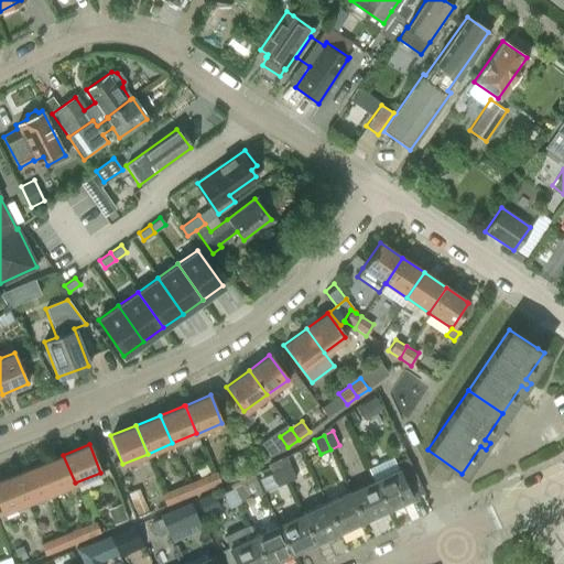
[(75,483),(63,455),(39,465),(51,492),(75,483)]
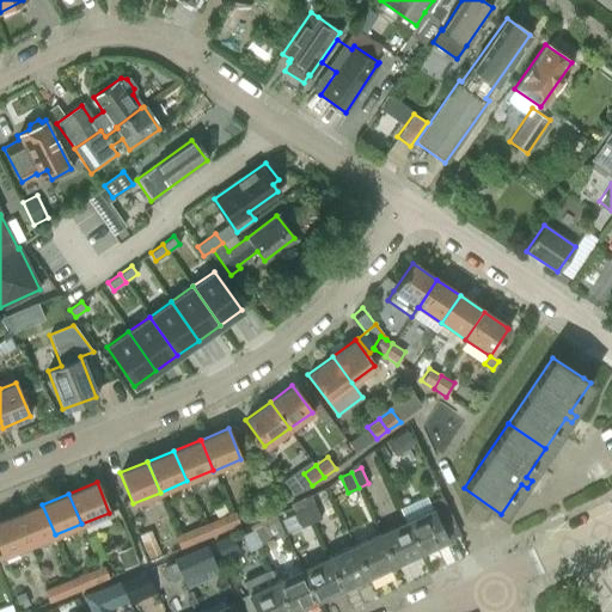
[(399,508),(405,520),(420,551),(458,533),(440,495),(428,501),(426,496),(399,508)]
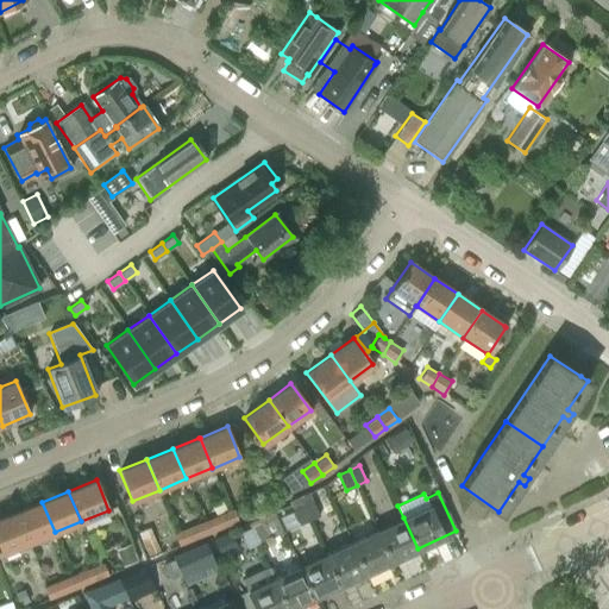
[(302,503),(311,520),(320,515),(312,498),(302,503)]
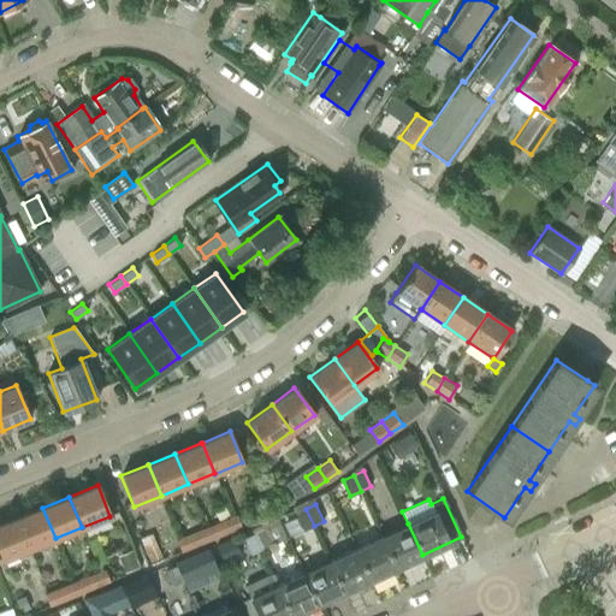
[(16,519),(28,549),(55,538),(42,508),(16,519)]
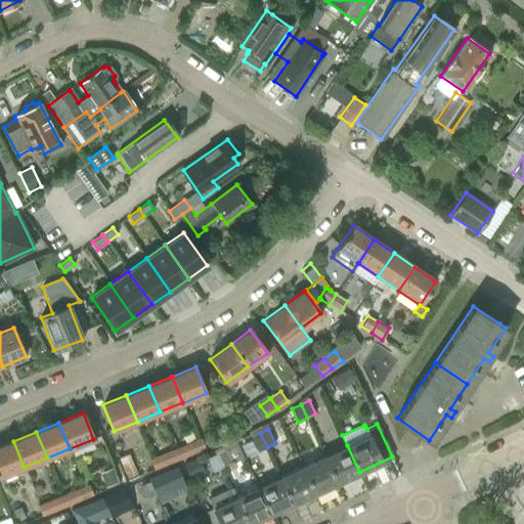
[(251,437),(258,451),(267,447),(260,433),(251,437)]
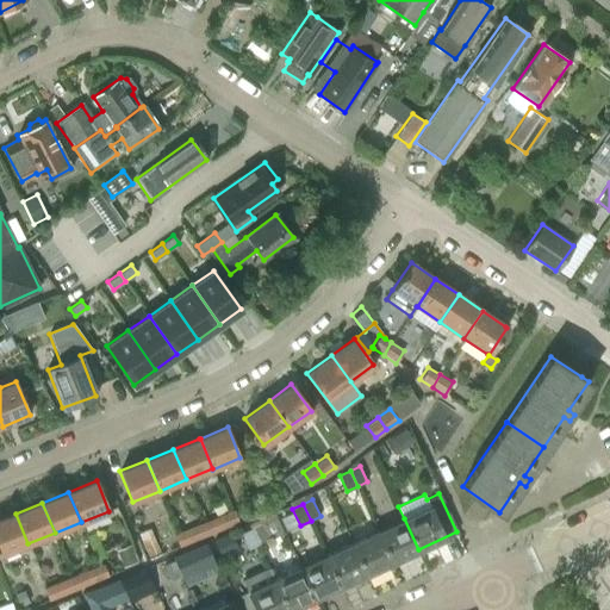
[(224,527),(238,521),(234,509),(219,515),(224,527)]
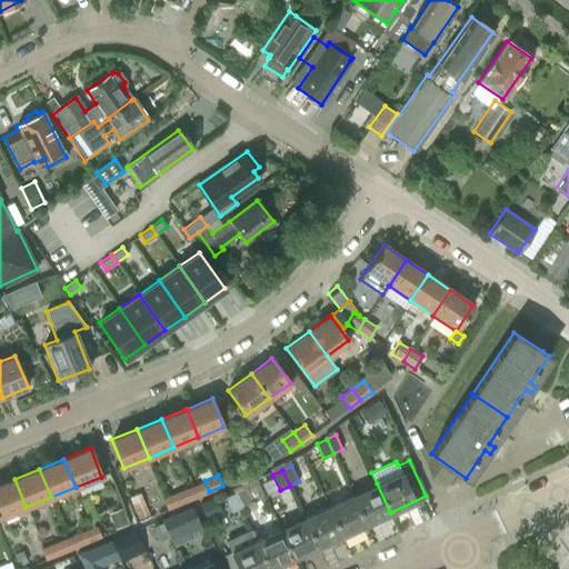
[(26,507),(15,479),(0,485),(0,513),(1,518),(26,507)]
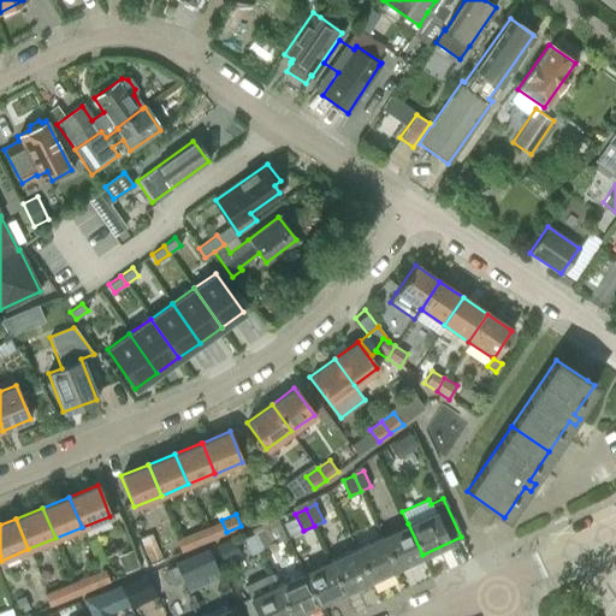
[(211,539),(226,532),(221,520),(205,526),(211,539)]
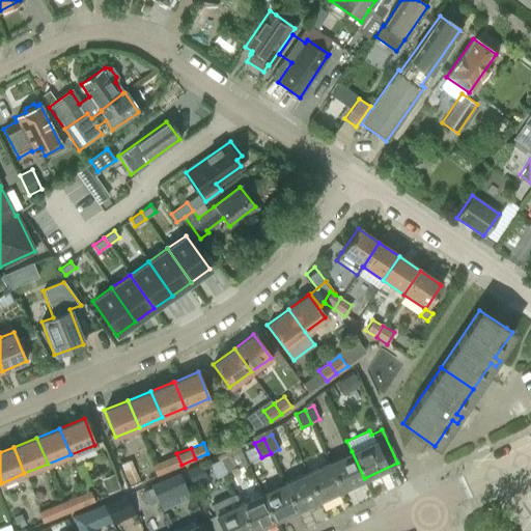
[(341,488),(364,478),(352,451),(329,463),(341,488)]
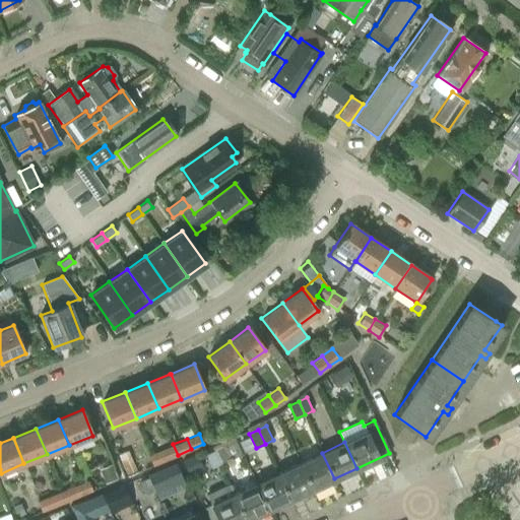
[(160,449),(165,460),(178,455),(173,444),(160,449)]
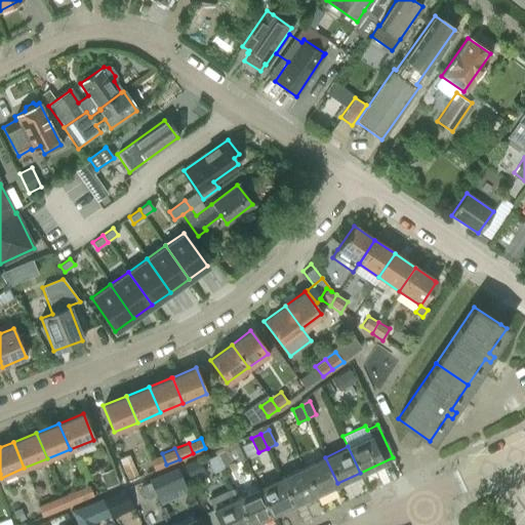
[(214,454),(221,469),(231,463),(225,450),(214,454)]
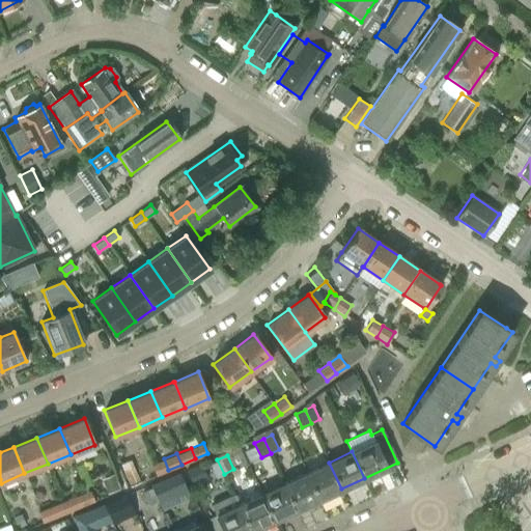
[(156,475),(168,470),(164,458),(150,465),(156,475)]
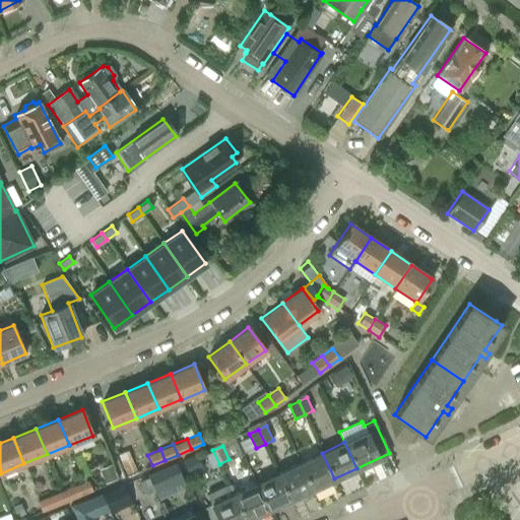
[(118,454),(126,474),(136,470),(128,450),(118,454)]
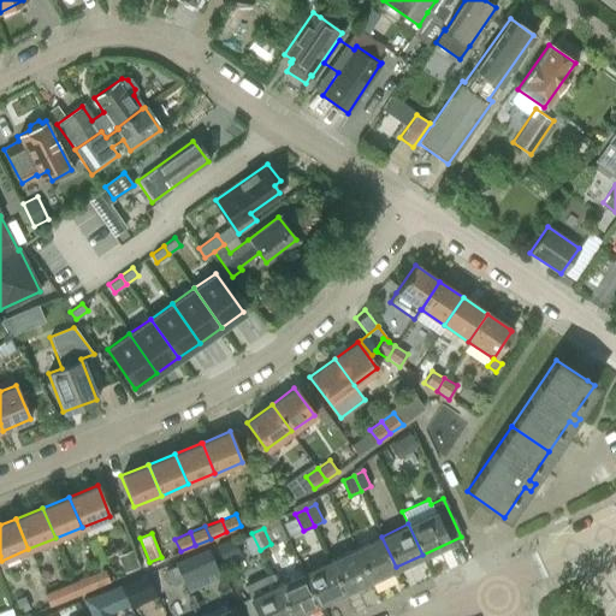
[(242,538),(250,555),(260,550),(252,533),(242,538)]
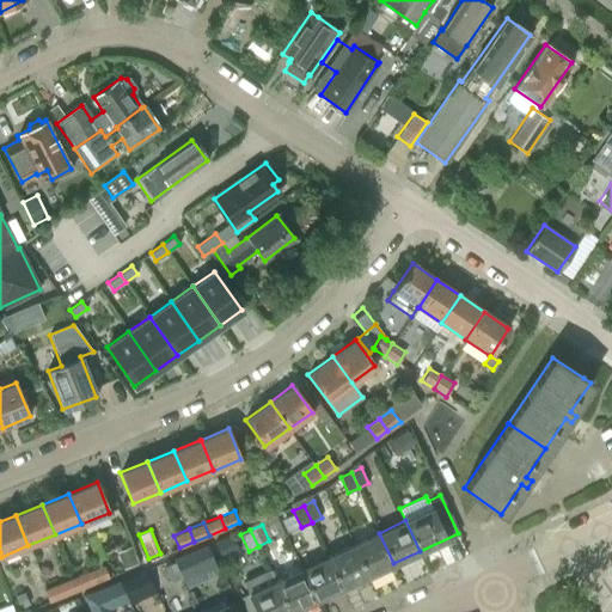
[(379,533),(353,545),(367,575),(393,563),(379,533)]
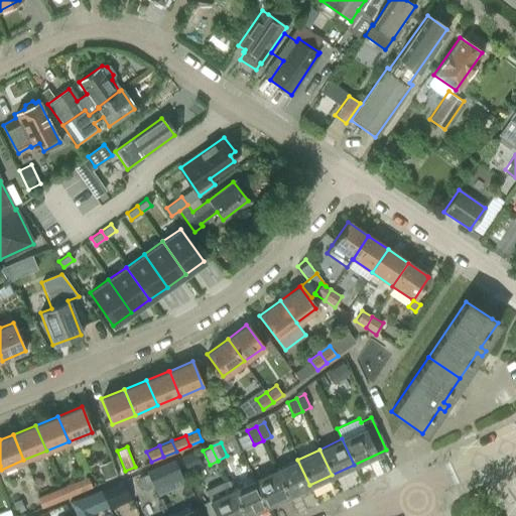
[(170,489),(184,482),(174,459),(145,471),(155,490),(167,484),(170,489)]
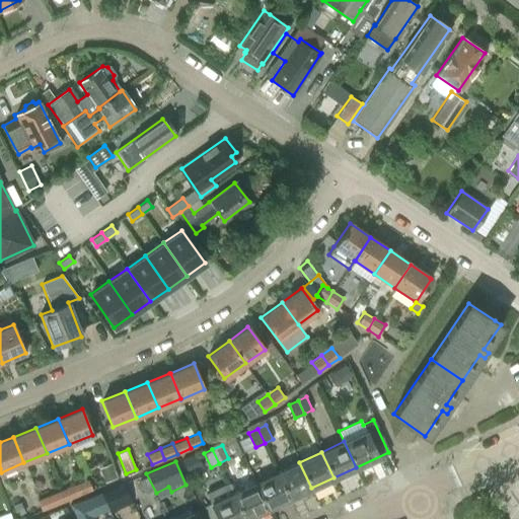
[(290,498),(311,488),(299,462),(278,472),(290,498)]
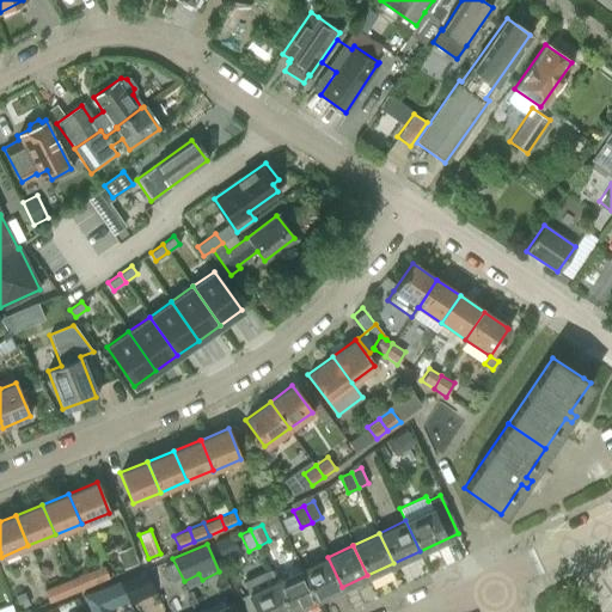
[(116,552),(123,569),(138,563),(130,546),(116,552)]
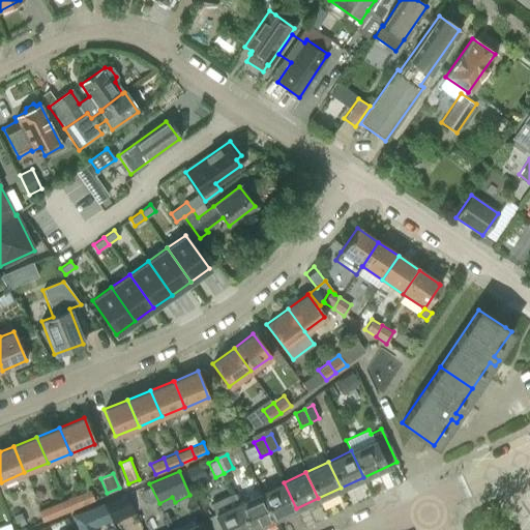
[(273,519),(296,508),(284,482),(261,493),(273,519)]
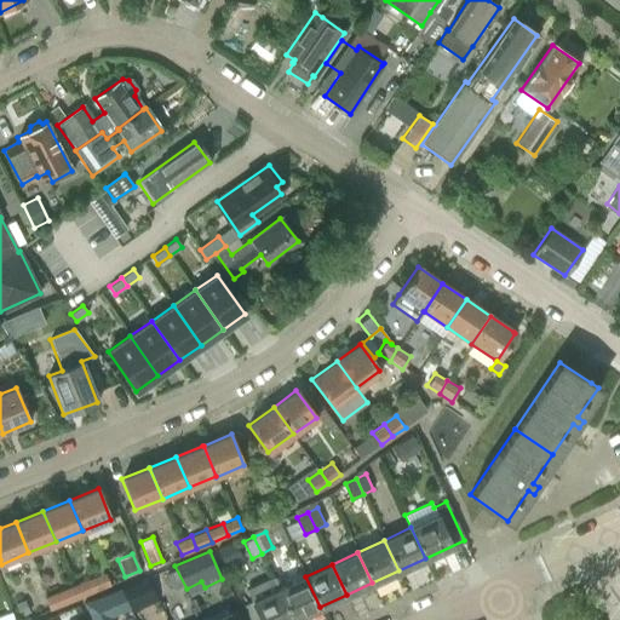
[(166,574),(174,590),(184,586),(176,569),(166,574)]
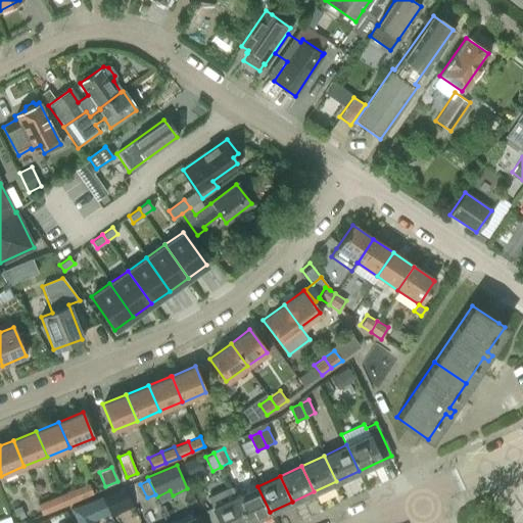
[(80,500),(93,493),(89,482),(75,488),(80,500)]
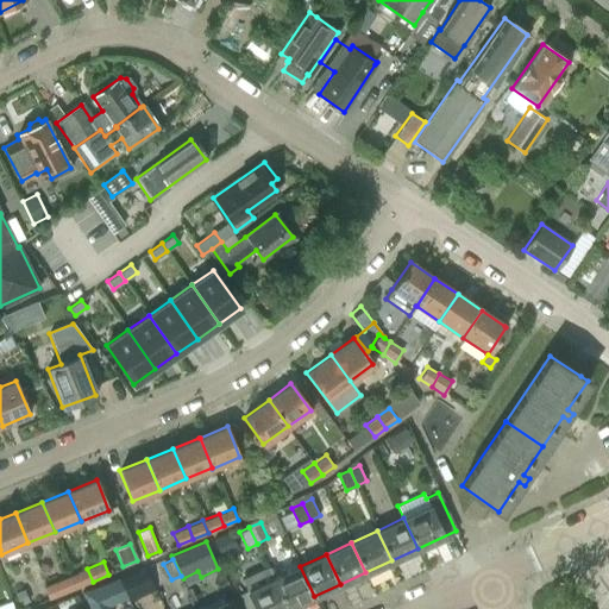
[(255,608),(287,608),(288,608),(274,578),(272,579),(268,566),(240,579),(255,608)]
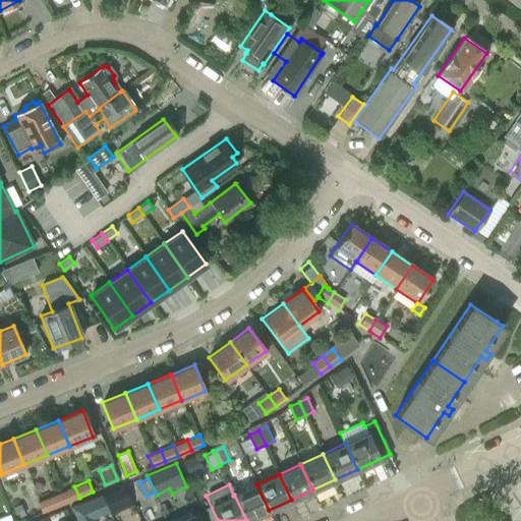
[(246,520),(269,510),(256,484),(234,495),(246,520)]
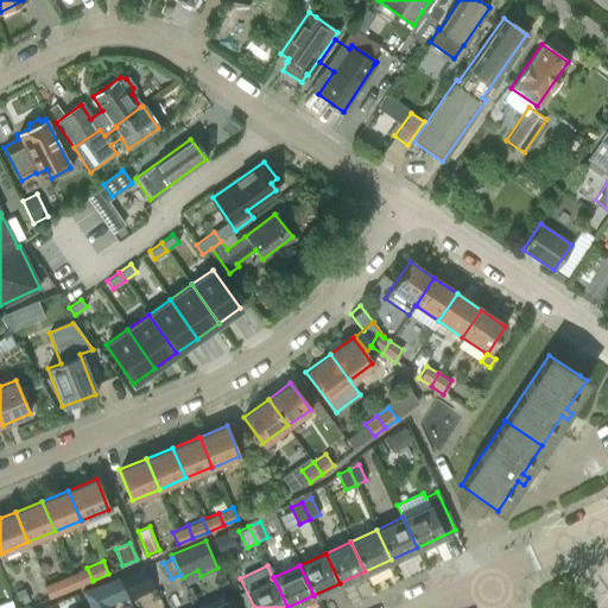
[(73,574),(77,587),(93,581),(87,568),(73,574)]
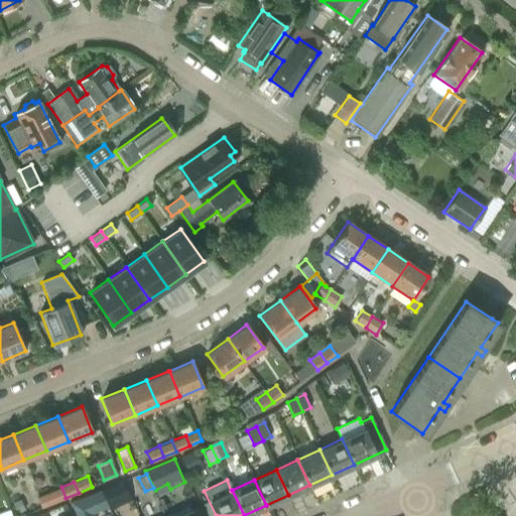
[(47,493),(52,503),(66,498),(61,487),(47,493)]
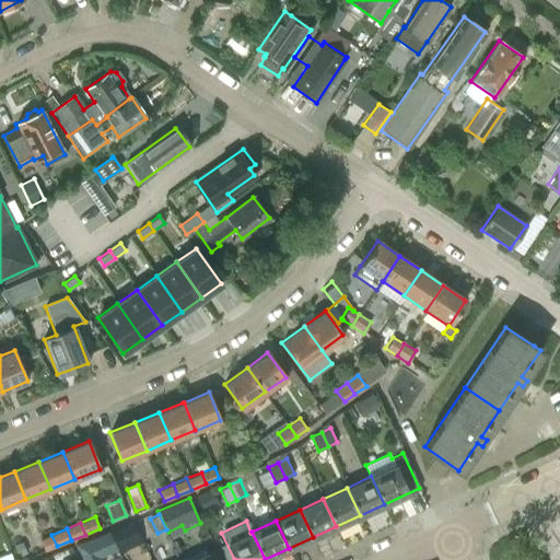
[(109,534),(117,549),(126,545),(119,529),(109,534)]
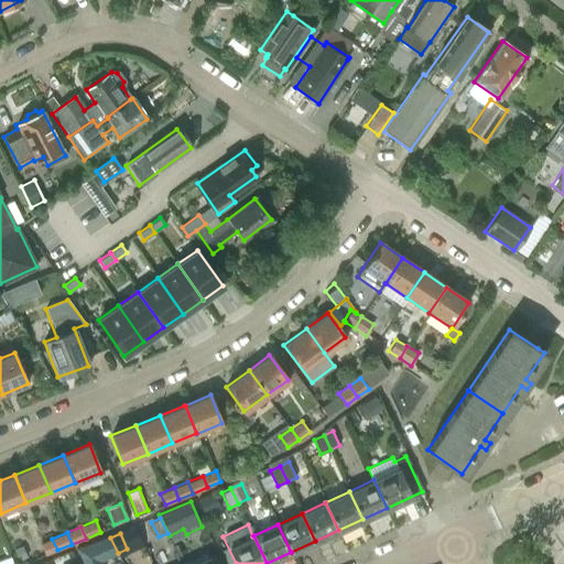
[(110,535),(77,550),(83,563),(100,563),(100,562),(108,557),(118,553),(110,538),(110,535)]
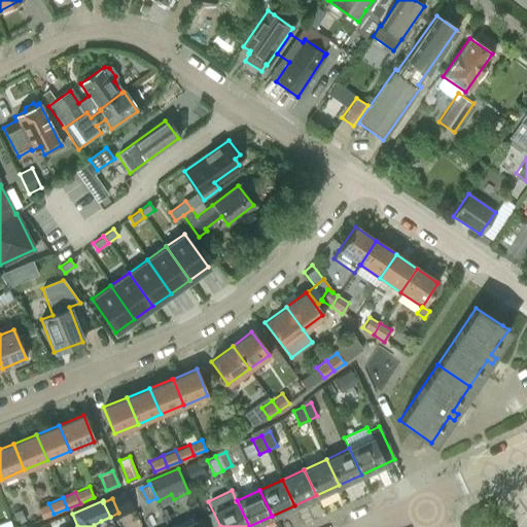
[(37,507),(42,519),(54,514),(48,503),(37,507)]
